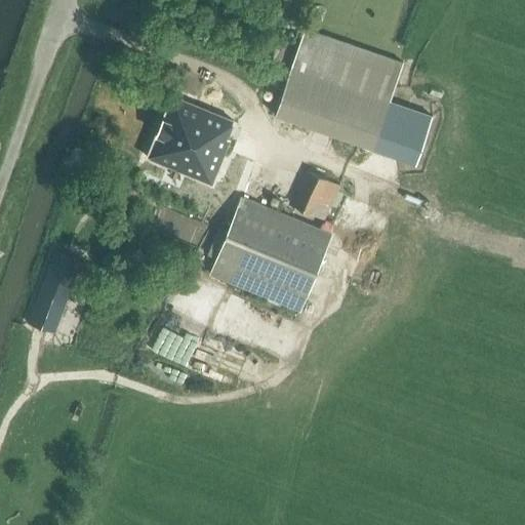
[(291,68),(275,115),(411,161),(428,115),(389,102),(402,64),(305,30),(292,68),(291,68)]
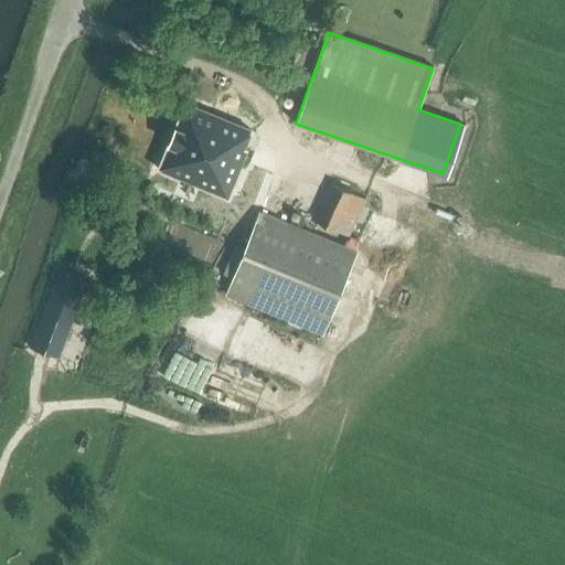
[(158,167),(157,169),(159,170),(159,169),(227,198),(246,149),(243,148),(251,130),(187,104),(184,103),(183,105),(184,105),(176,126),(174,126),(174,128),(168,144),(167,146),(168,146),(159,167),(158,167)]
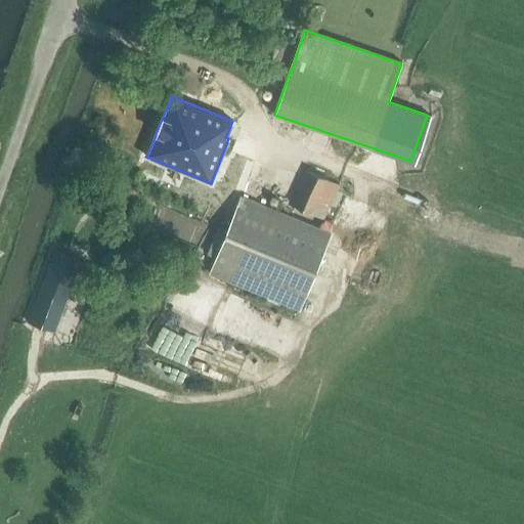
[(292,205),(323,219),(339,185),(306,170),(292,205)]
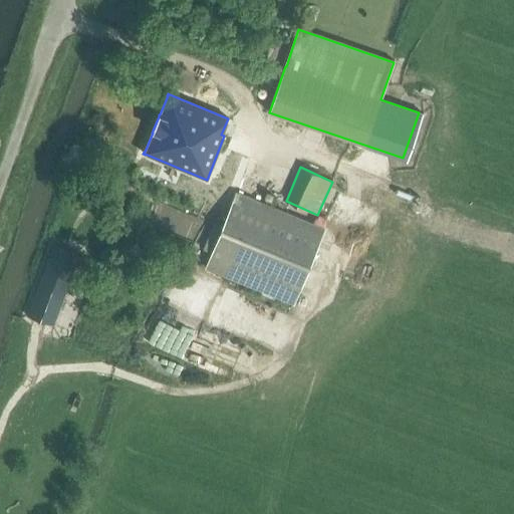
[(229,208),(205,267),(294,304),(325,228),(262,202),(236,191),(229,208)]
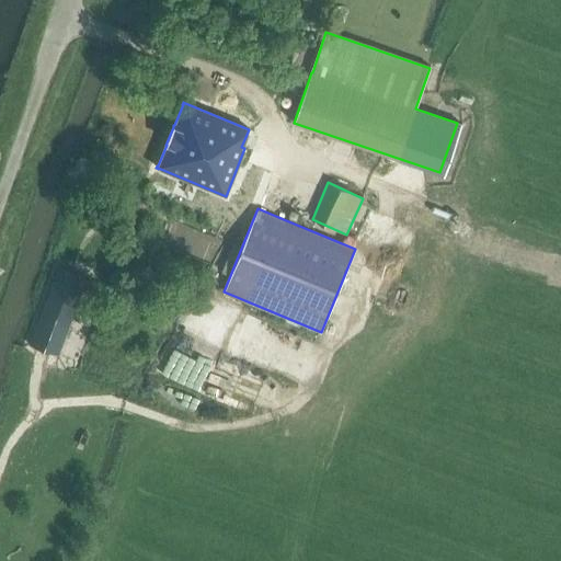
[(29,344),(57,355),(86,277),(58,266),(29,344)]
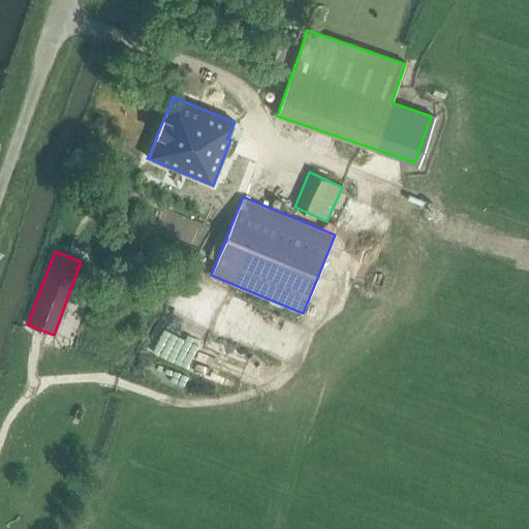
[(162,367),(176,372),(183,358),(169,351),(162,367)]
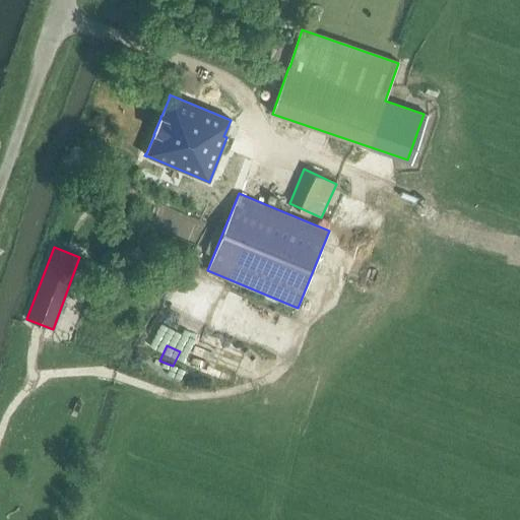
All buildings are outlined.
